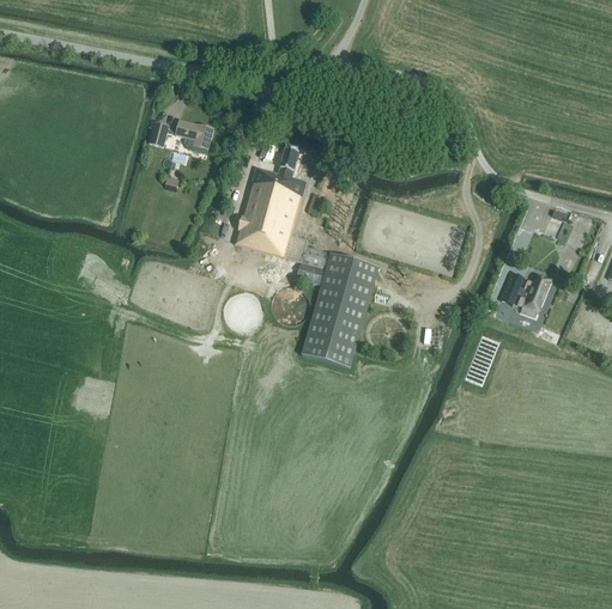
[(185,136),(183,141),(188,148),(206,153),(213,128),(198,123),(179,119),(175,134),(185,136)]
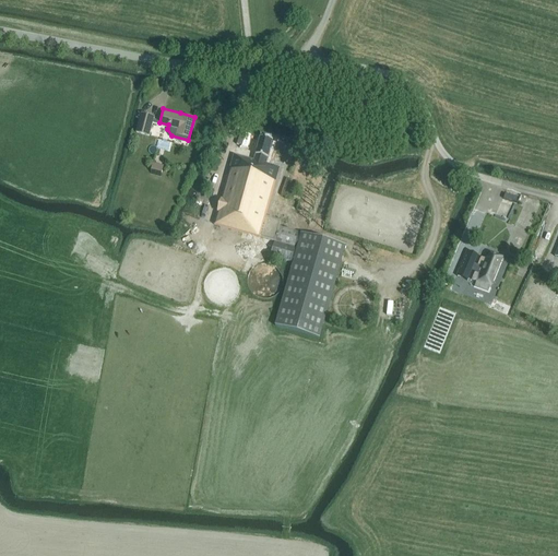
[(140,111),(135,131),(147,134),(152,120),(156,121),(158,119),(152,118),(153,115),(140,111)]
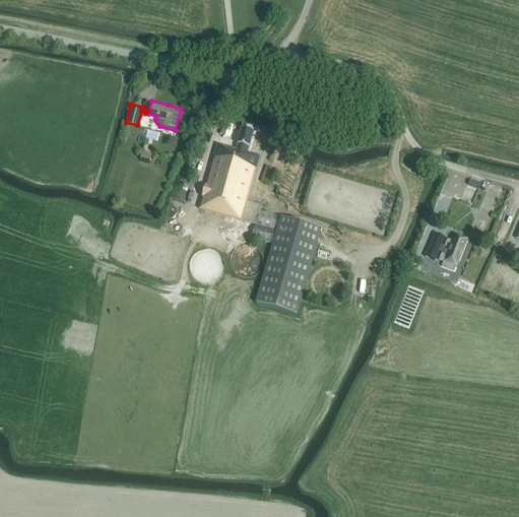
[(260,202),(246,198),(259,154),(247,150),(253,129),(242,126),(236,147),(216,142),(198,206),(236,217),(235,223),(253,229),(251,236),(271,242),(255,301),(297,312),(313,254),(321,227),(258,208),(260,202)]
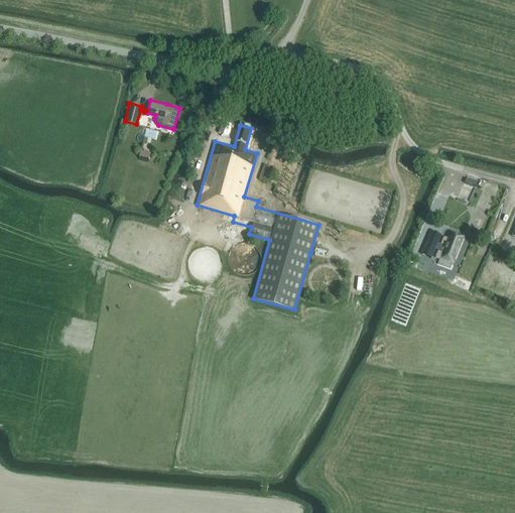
[(140,148),(138,155),(148,157),(150,151),(140,148)]
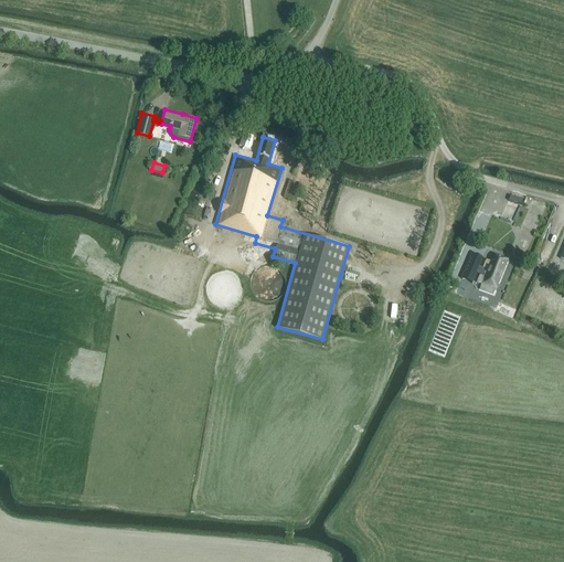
[(486,257),(477,281),(481,282),(479,287),(492,292),(497,282),(507,257),(495,253),(491,260),(486,257)]
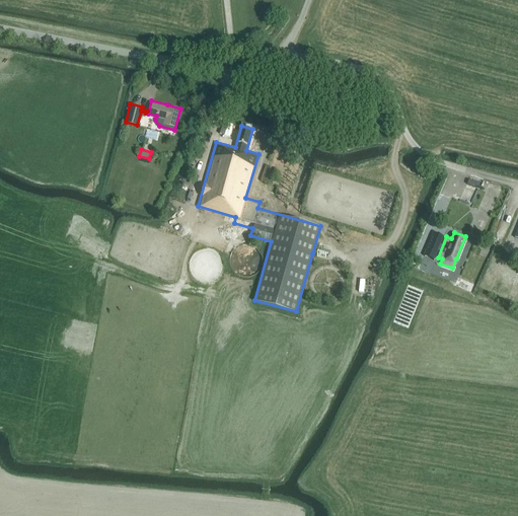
All buildings are outlined.
